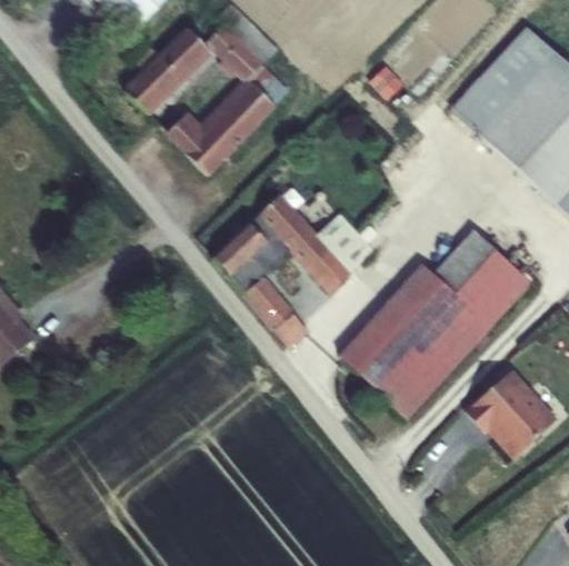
[(98,0),(131,31),(161,0),(98,0)]
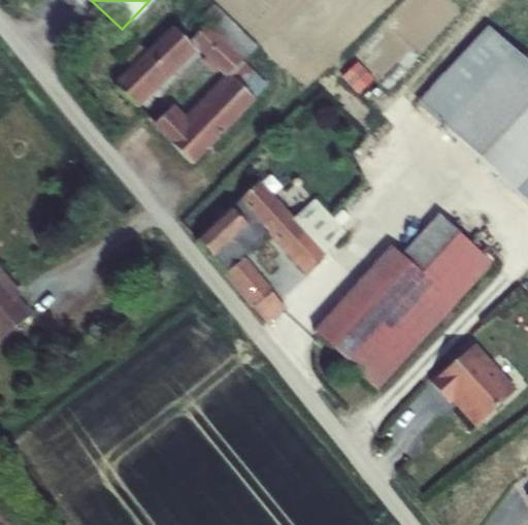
[(116,85),(135,104),(197,43),(208,53),(203,57),(216,70),(221,65),(233,77),(186,126),(168,108),(155,124),(192,162),(268,84),(242,59),(257,44),(213,2),(199,17),(193,9),(147,53),(140,44),(127,57),(135,66),(116,85)]
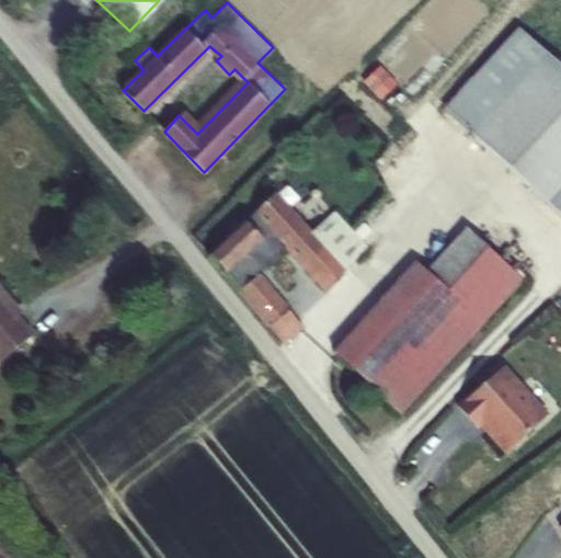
[(547,55),(519,29),(444,109),(472,134),(547,55)]
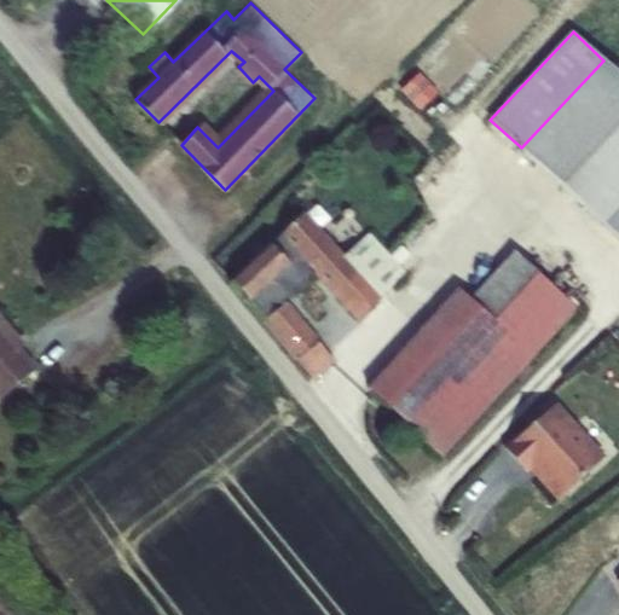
[(618,74),(603,61),(521,148),(618,239),(618,74)]
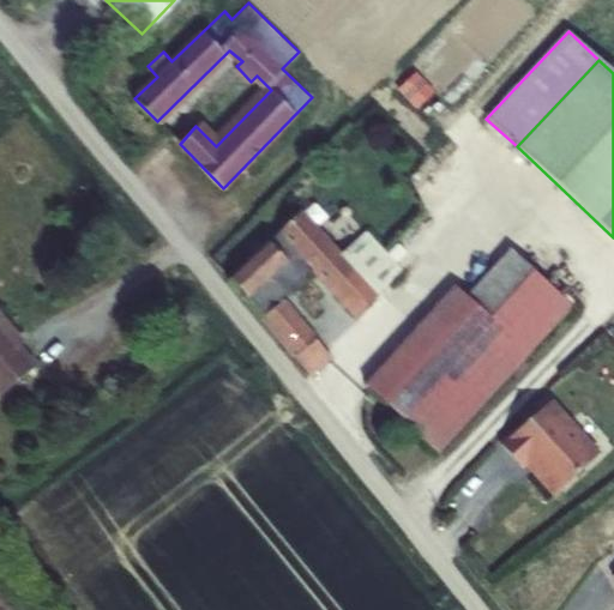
[(184,128),(199,118),(186,101),(172,112),(184,128)]
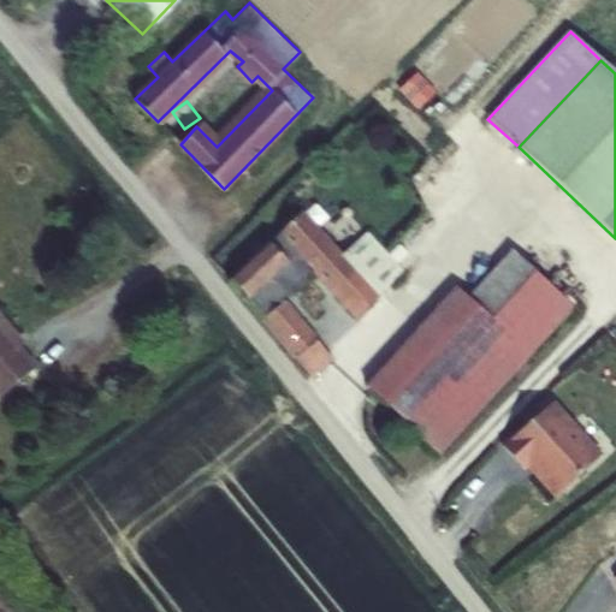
[(230,278),(312,373),(332,356),(283,298),(315,267),(356,312),(402,269),(345,207),(323,227),(304,208),(230,278)]
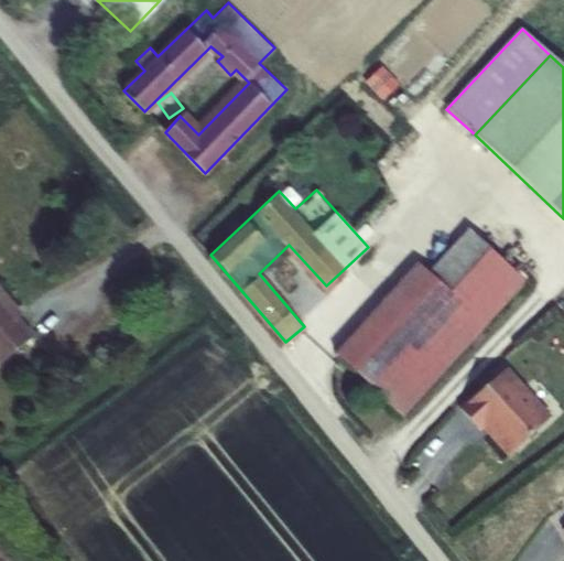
[(469,227),(429,271),(485,323),(525,278),(469,227)]
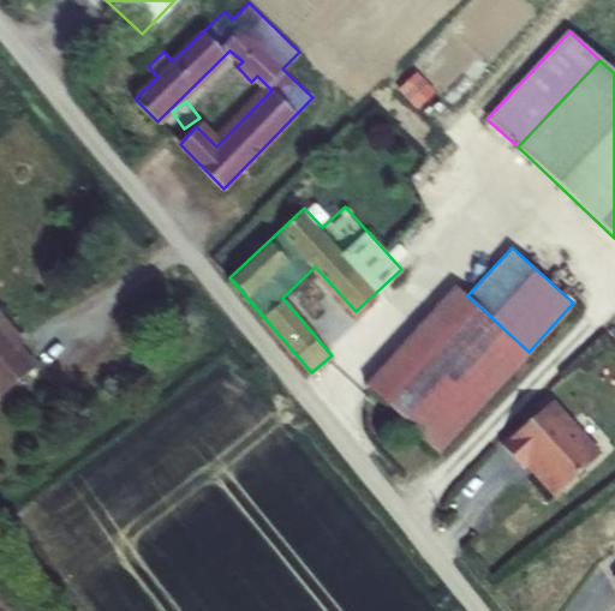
[(440,450),(529,352),(467,295),(457,286),(366,384),(440,450)]
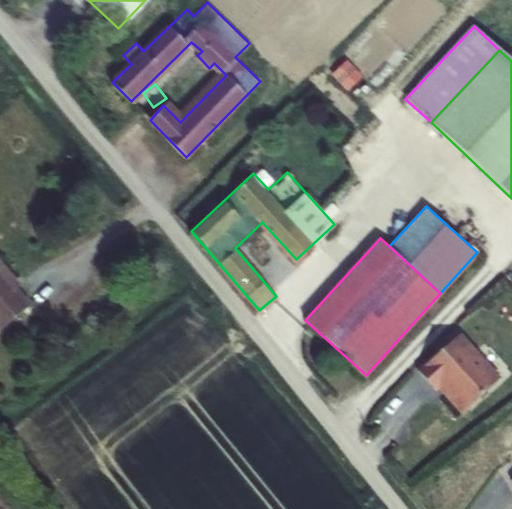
[(0,260),(0,328),(30,304),(11,282),(15,279),(0,260)]
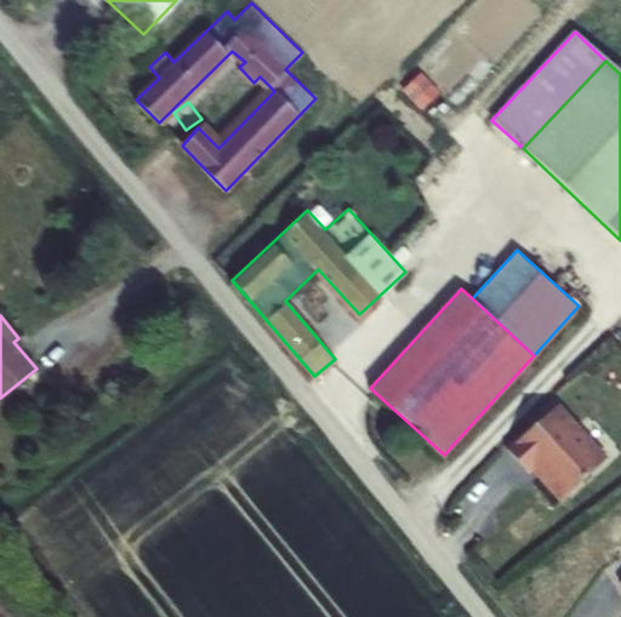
[(541,475),(562,497),(607,456),(558,403),(508,447),(528,469),(535,463),(543,473),(541,475)]
